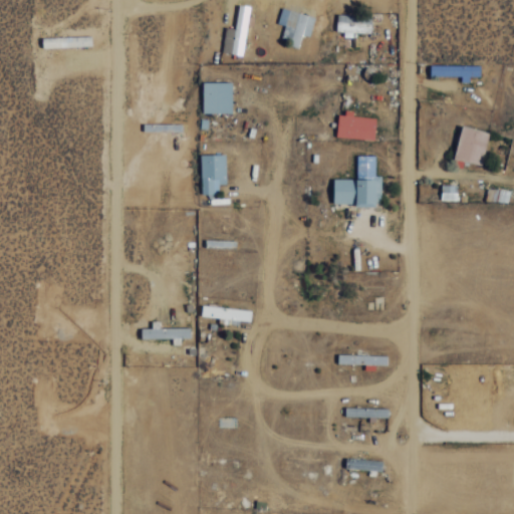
[(222,51),(242,54),(250,6),(239,4),(235,28),(226,26),(222,51)]
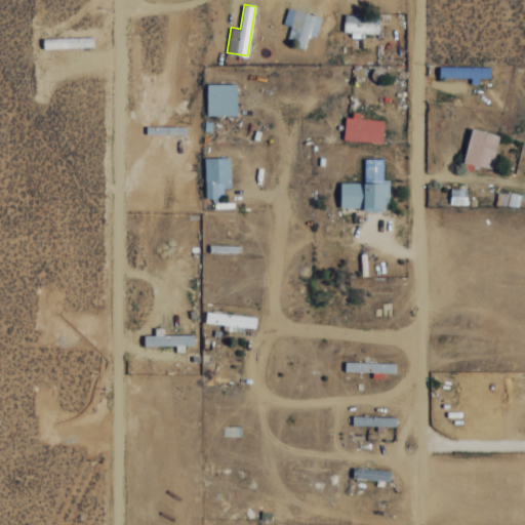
[(309,34),(316,36),(322,16),(287,7),(283,23),(291,25),(286,41),(306,46),(309,34)]
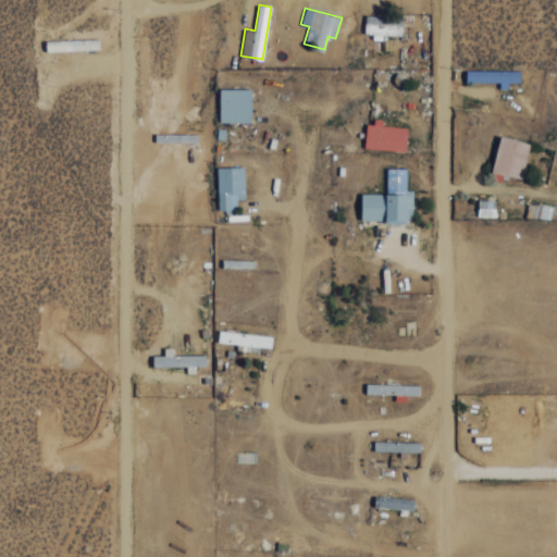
[(403,15),(366,14),(364,33),(372,33),(372,39),(382,39),(382,34),(401,35),(403,15)]
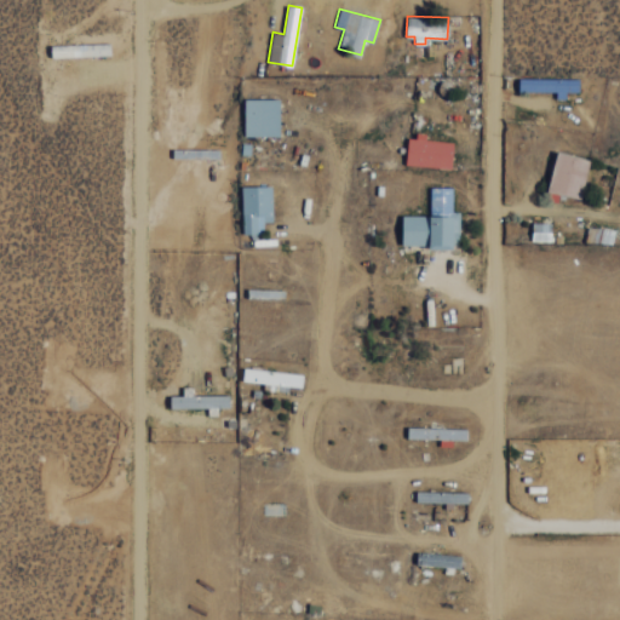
[(110,42),(51,45),(51,57),(110,55),(110,42)]
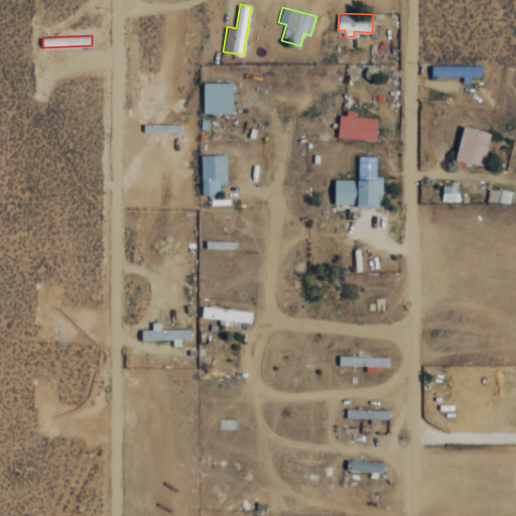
[(463,76),(463,82),(471,82),(471,76),(482,76),(482,66),(432,65),(432,76),(463,76)]
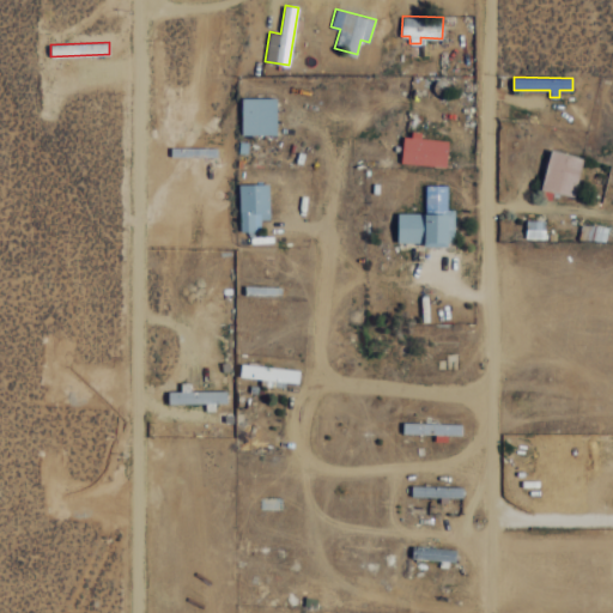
[(277,97),(242,97),(242,134),(277,133),(277,97)]
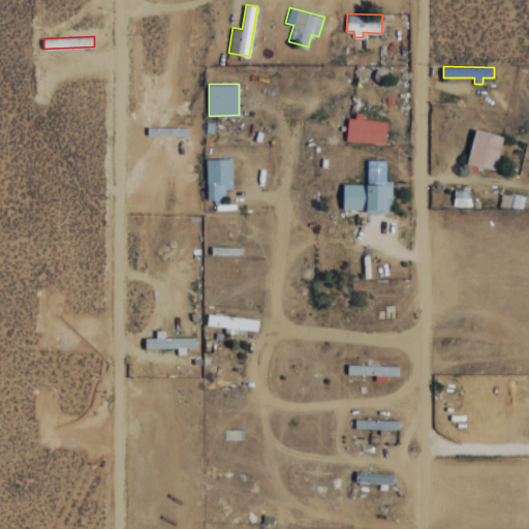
[(386,120),(363,119),(363,115),(347,115),(347,141),(385,143),(386,120)]
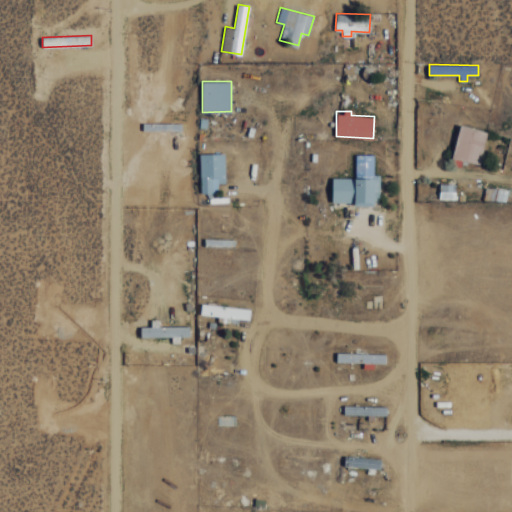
[(487,131),(460,124),(452,157),(479,164),(487,131)]
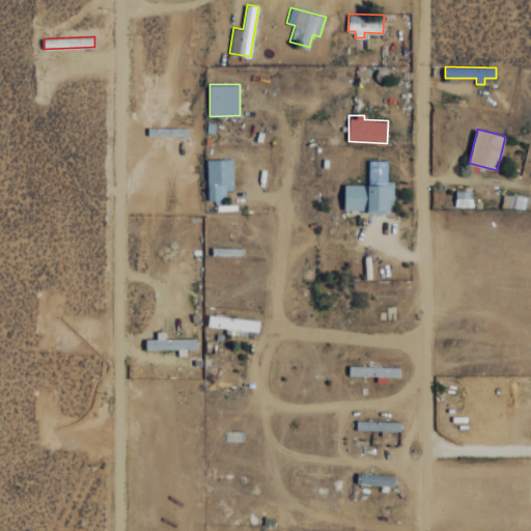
[(233,189),(232,159),(207,159),(208,199),(226,199),(226,189),(233,189)]
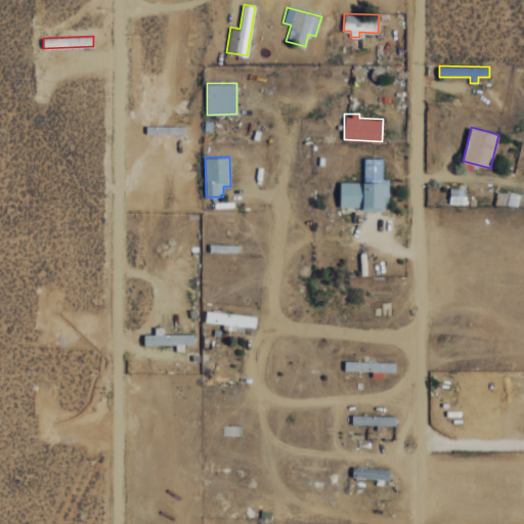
[(340,181),(340,208),(389,209),(389,178),(382,178),(383,158),(363,158),(363,182),(340,181)]
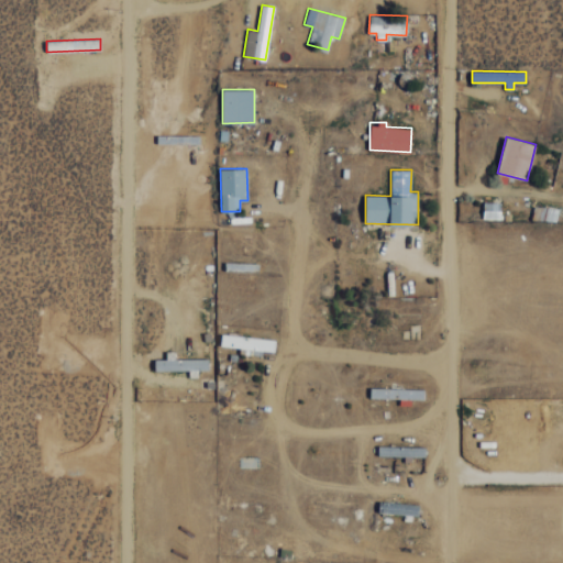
[(501,202),(484,201),(483,218),(501,218),(501,202)]
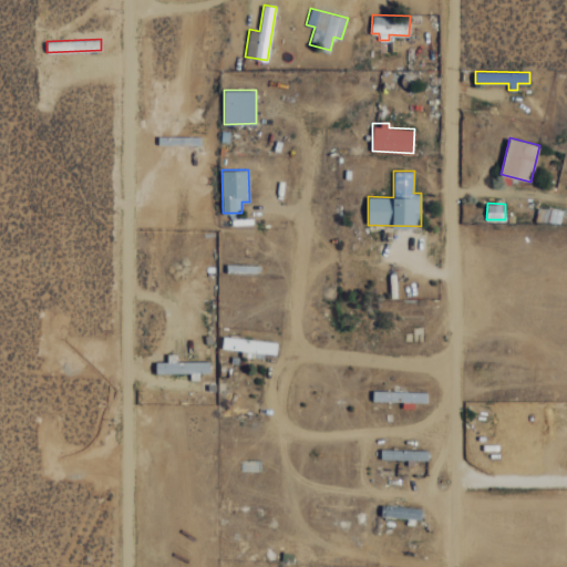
[(222,348),(241,350),(241,356),(264,358),(264,352),(276,353),(278,342),(223,334),(222,348)]
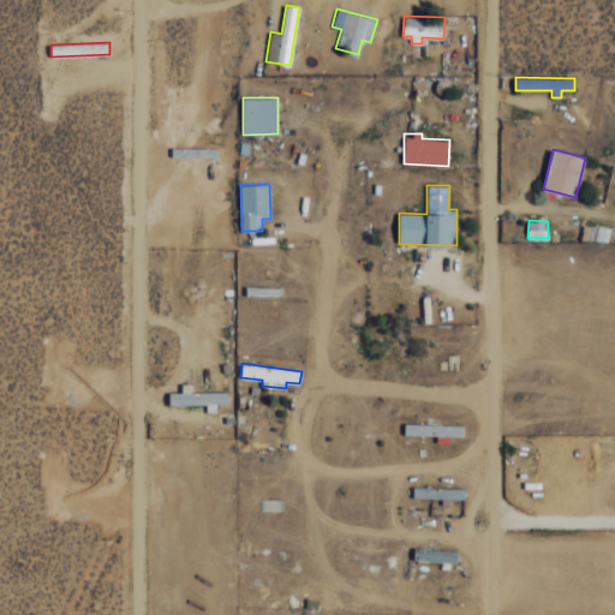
[(191,392),(191,383),(181,383),(181,392),(168,392),(169,404),(206,404),(207,411),(216,411),(215,404),(228,404),(227,392),(191,392)]
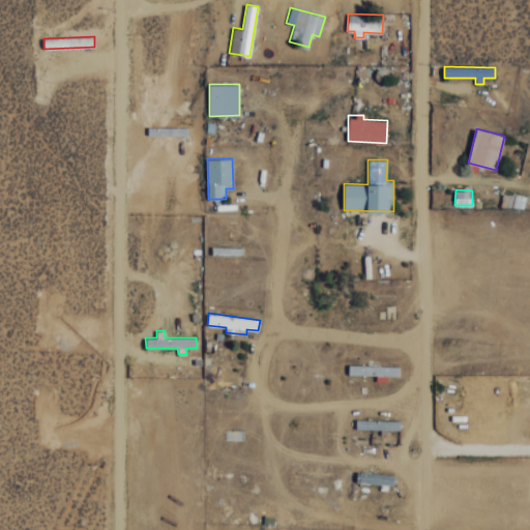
[(387,375),(399,376),(400,366),(348,364),(348,374),(377,375),(377,380),(387,380),(387,375)]
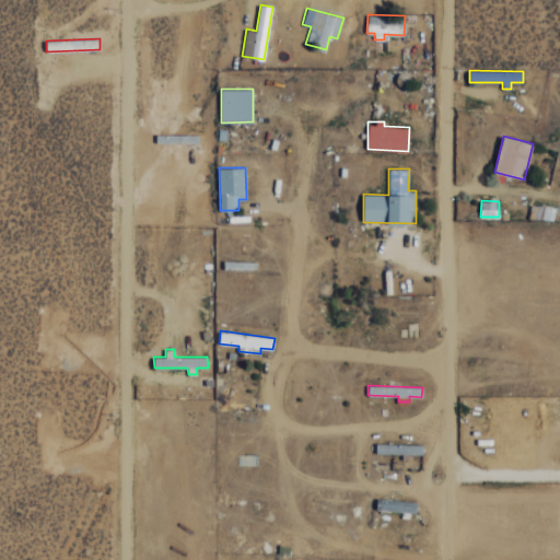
[(422,454),(422,444),(376,443),(376,453),(422,454)]
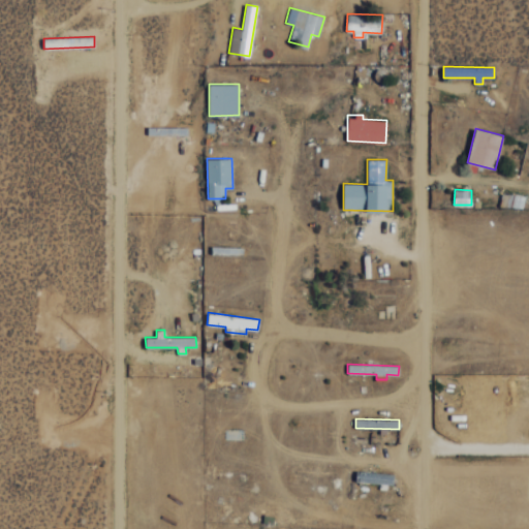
[(355,479),(393,486),(394,475),(356,469),(355,479)]
